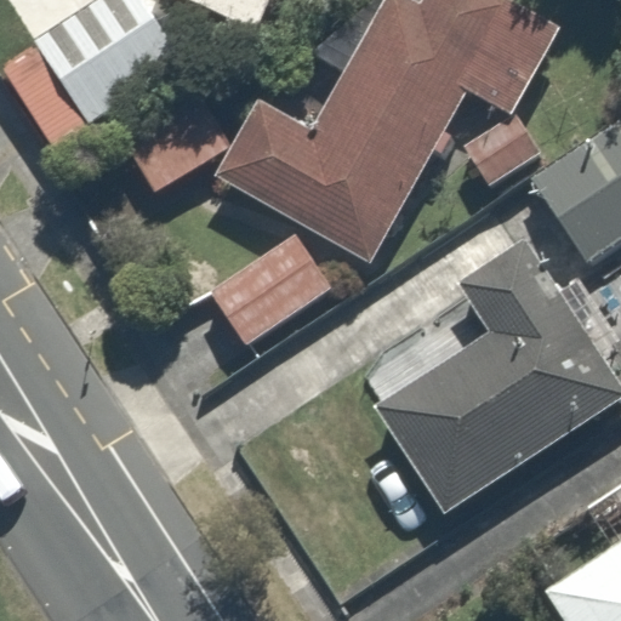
[(149,0),(117,0),(44,45),(95,127),(192,67),(149,0)]
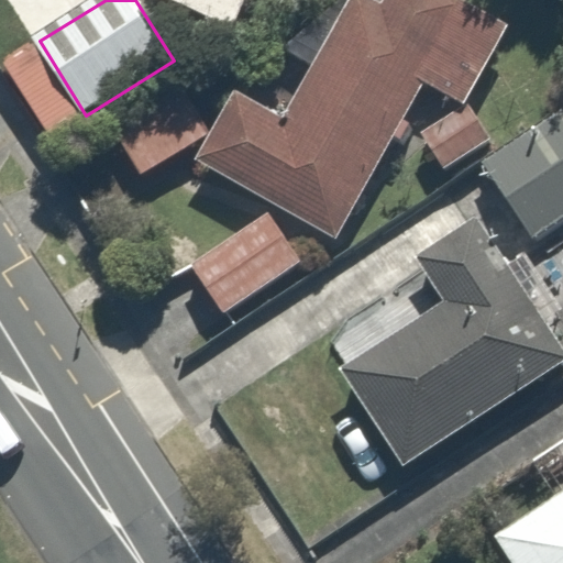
[(266,0),(185,0),(257,26),(266,0)]
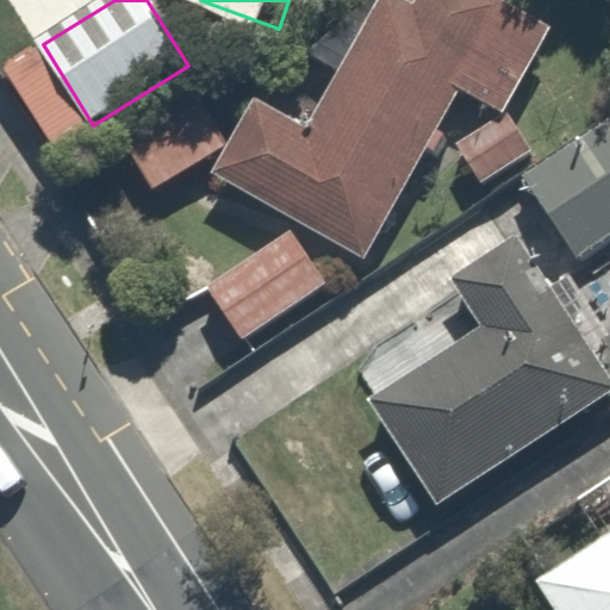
[(421,0),(417,8),(403,0),(384,0),(313,126),(260,98),(216,178),(375,265),(467,98),(502,117),(554,24),(511,0),(421,0)]
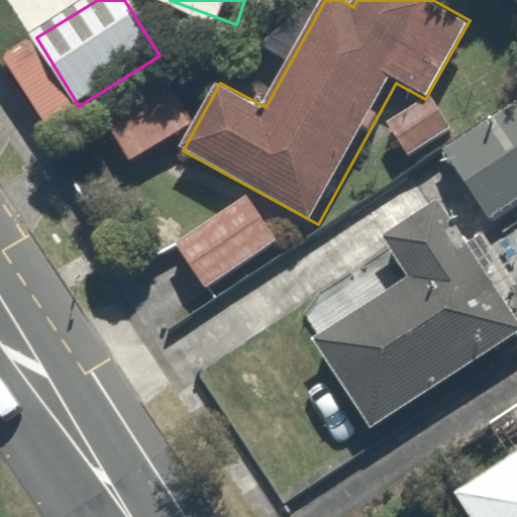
[(103,115),(136,163),(190,125),(157,78),(103,115)]
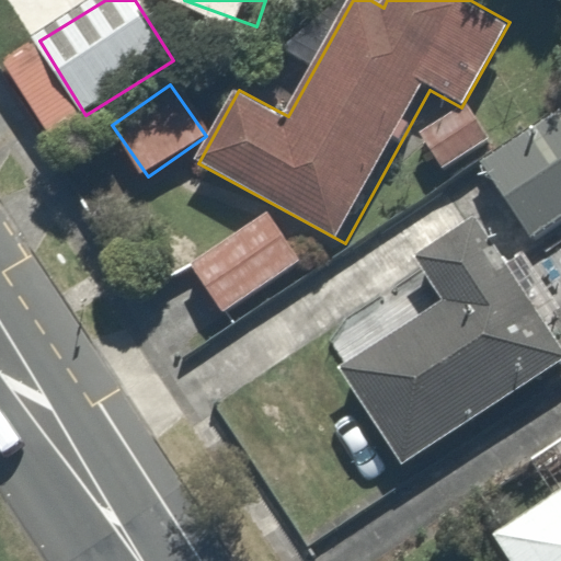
[(560,115),(484,160),(531,240),(560,222),(560,115)]
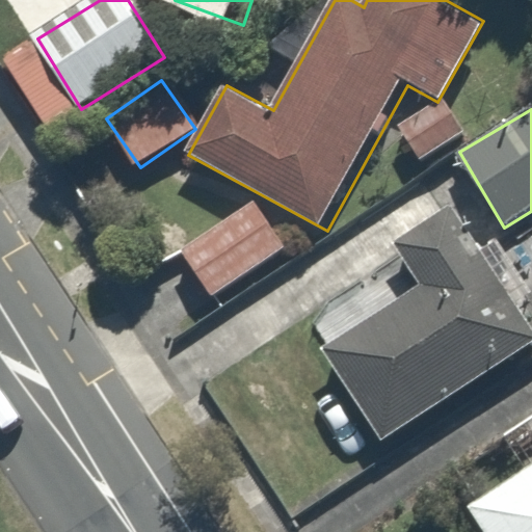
[(254,204),(180,256),(215,306),(289,255),(254,204)]
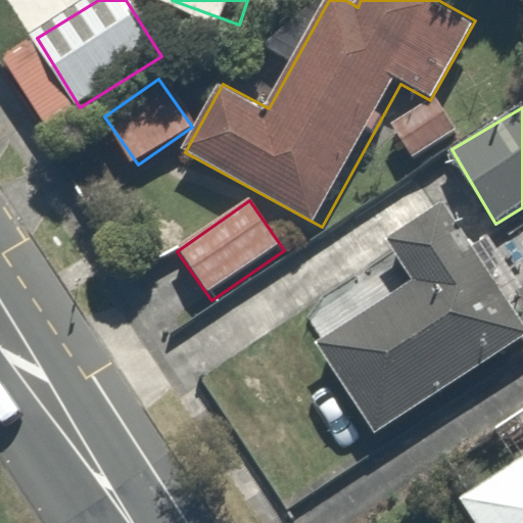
[(414,281),(316,343),(374,434),(522,338),(522,329),(441,202),(386,238),(414,281)]
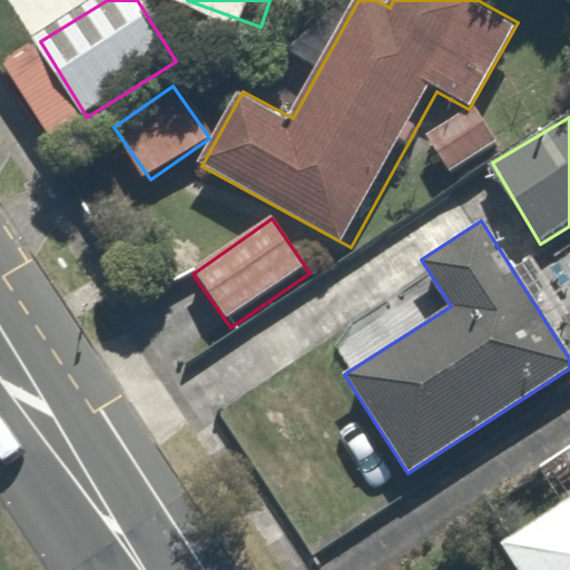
[(569,569),(569,499),(508,538),(527,569),(569,569)]
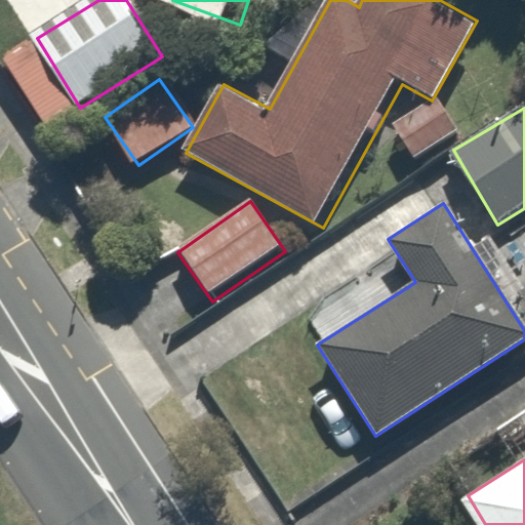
All buildings are outlined.
